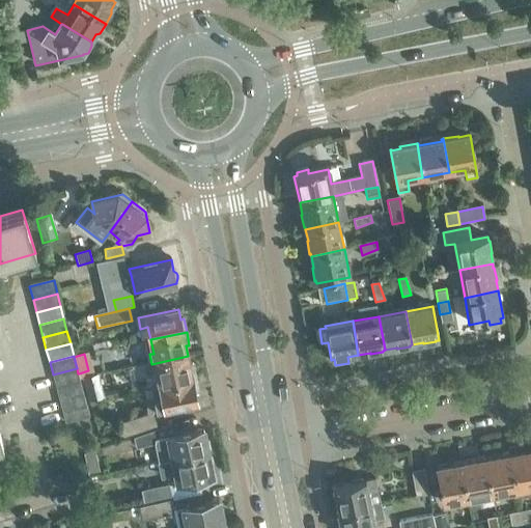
[(148,373),(151,388),(196,379),(194,365),(190,366),(188,356),(151,364),(152,372),(148,373)]
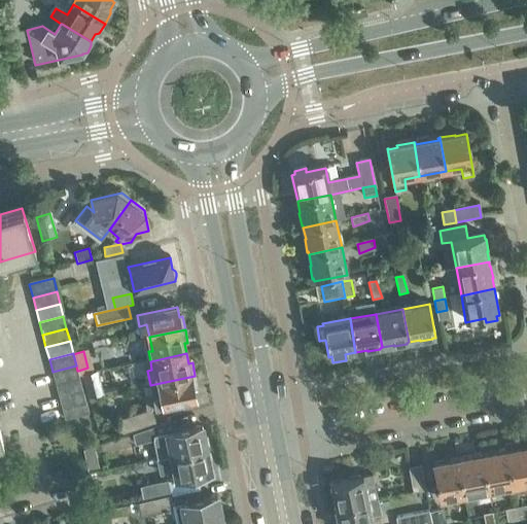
[(76,365),(53,372),(56,384),(79,378),(77,371),(76,365)]
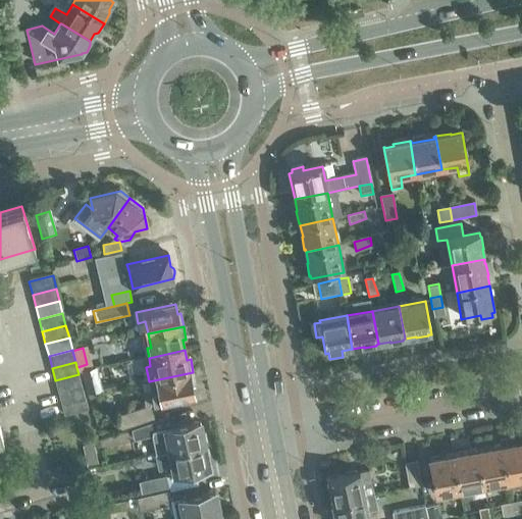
[(103,392),(96,367),(92,369),(81,371),(87,395),(103,392)]
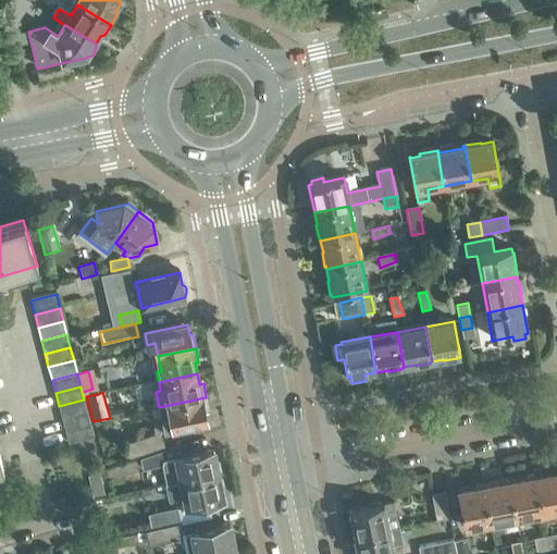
[(161,432),(208,422),(206,411),(209,411),(206,397),(159,407),(162,419),(153,421),(156,434),(125,443),(128,452),(123,453),(125,458),(130,457),(165,446),(161,432)]
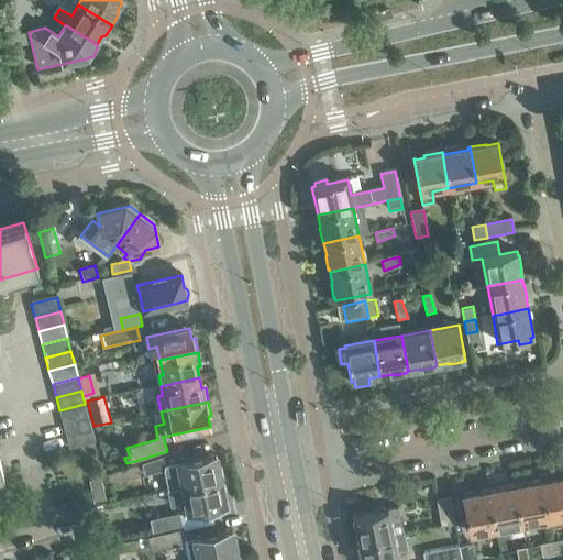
[(85,404),(59,410),(63,424),(88,417),(85,404)]
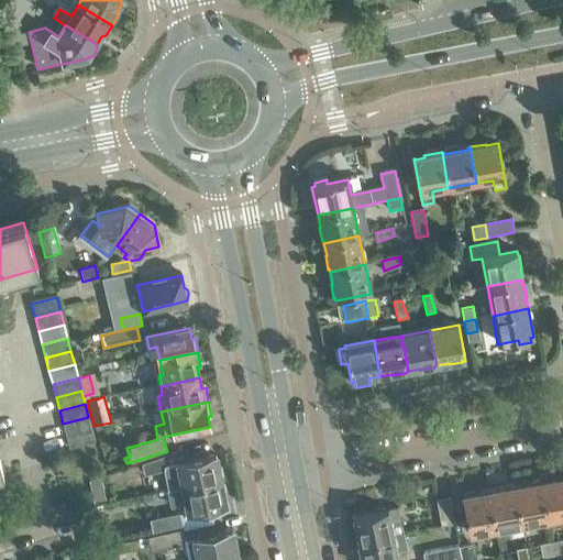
[(88,417),(63,424),(66,437),(91,430),(88,417)]
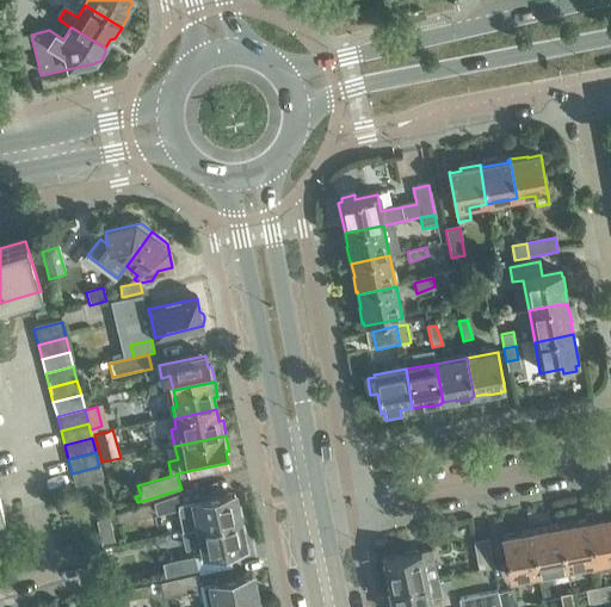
[(99,466),(72,474),(76,488),(104,481),(99,466)]
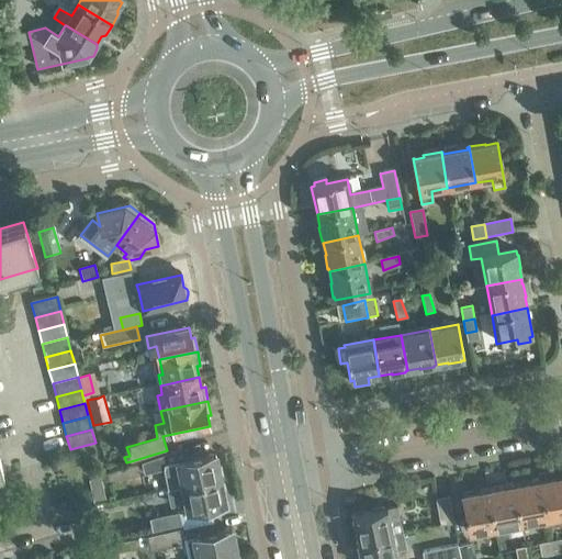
[(180,474),(183,488),(221,480),(221,478),(223,474),(222,468),(218,467),(216,456),(205,458),(203,444),(142,464),(144,474),(165,470),(166,478),(180,474)]
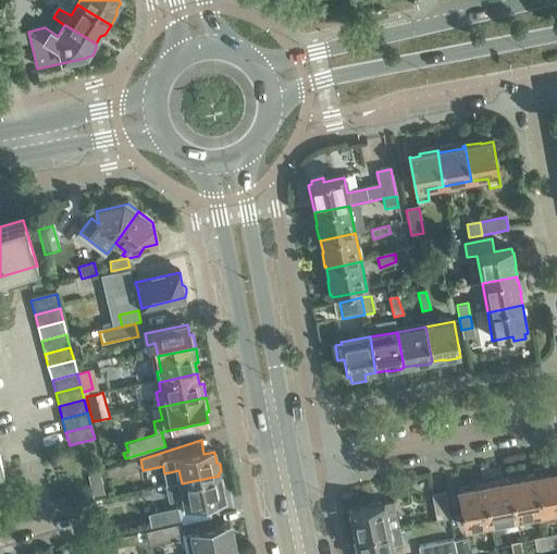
[(556,471),(534,477),(542,515),(556,513),(556,517),(556,516),(556,471)]
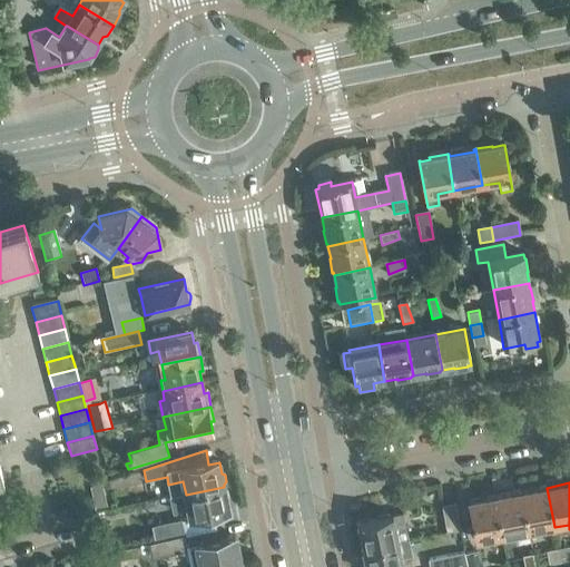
[(554,527),(547,488),(547,486),(544,487),(544,488),(540,489),(540,487),(538,488),(538,490),(521,492),(529,533),(554,527)]
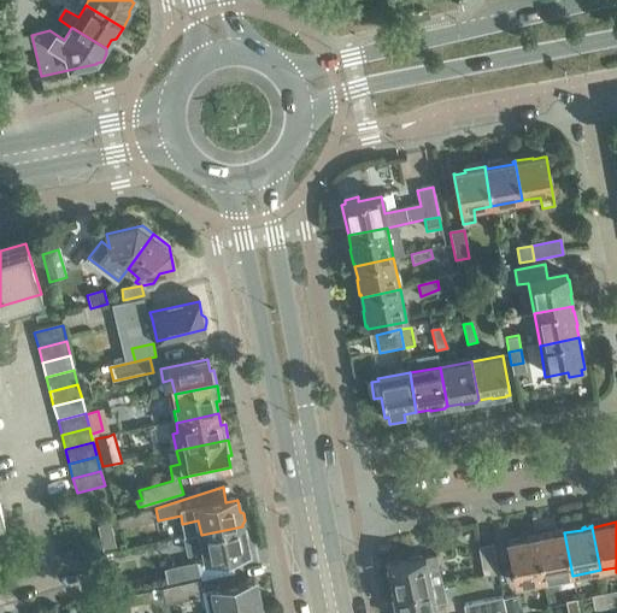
[(203,563),(222,559),(223,559),(230,558),(230,556),(248,553),(246,541),(248,537),(247,530),(244,529),(242,526),(201,535),(183,538),(187,556),(200,554),(203,563)]
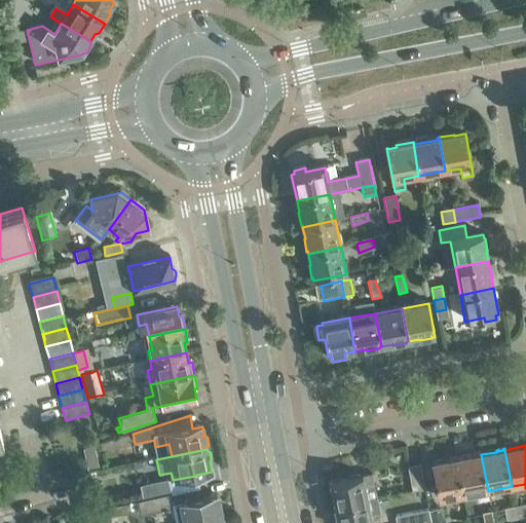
[(488,491),(481,454),(481,453),(479,453),(479,455),(475,456),(475,454),(473,454),(473,456),(457,459),(463,495),(488,491)]
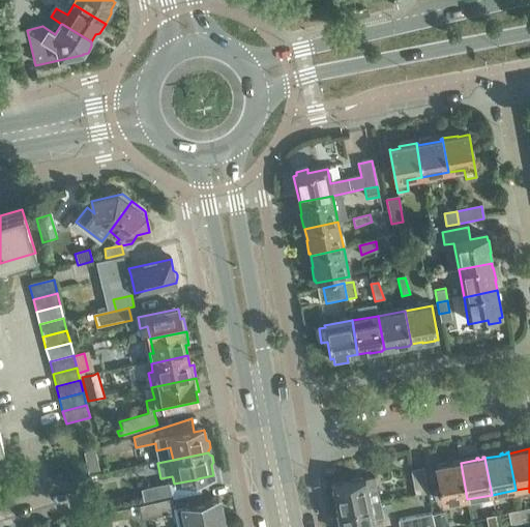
[(467,499),(461,463),(460,461),(458,461),(459,463),(454,464),(453,462),(452,463),(452,464),(436,467),(443,503),(467,499)]
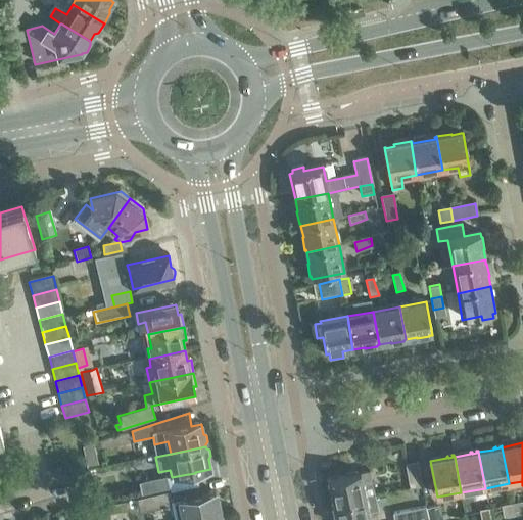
[(422,487),(418,464),(406,466),(411,489),(422,487)]
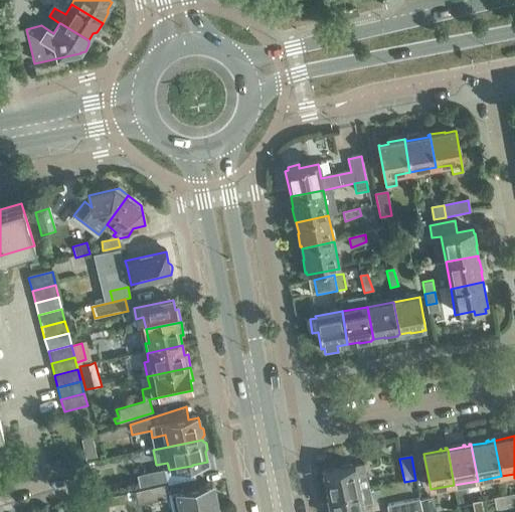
[(328,496),(328,498),(370,489),(364,465),(323,474),(326,484),(329,496),(328,496)]
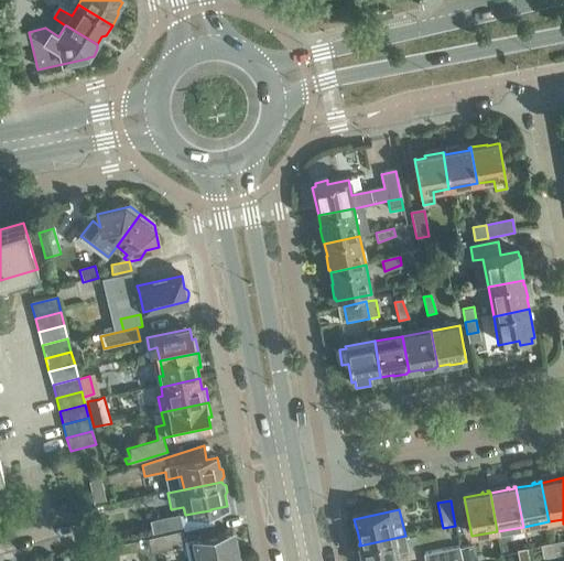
[(183,527),(181,516),(152,521),(154,532),(183,527)]
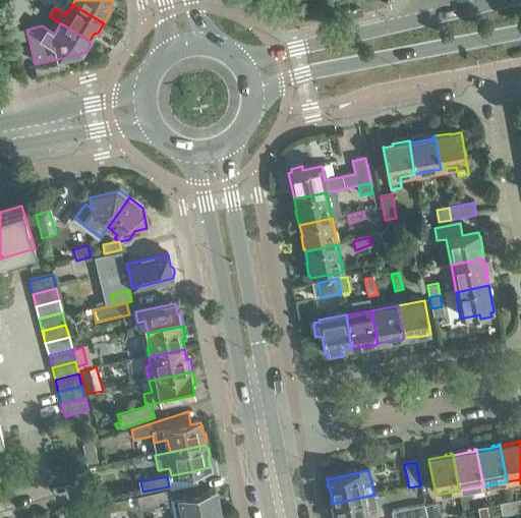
[(181,509),(183,517),(199,517),(220,513),(219,511),(222,511),(220,502),(218,503),(215,491),(199,494),(192,495),(193,496),(181,498),(180,495),(171,497),(169,491),(137,498),(139,510),(176,502),(177,510),(181,509)]
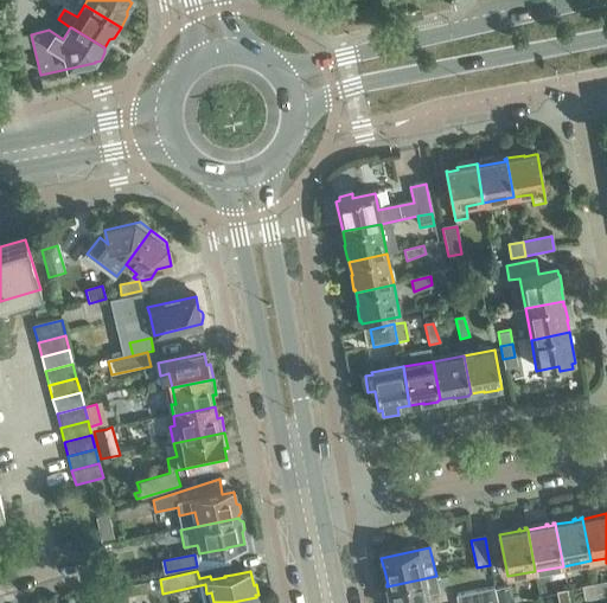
[(436,576),(387,587),(388,588),(389,588),(391,602),(390,602),(429,602),(428,595),(440,592),(436,576)]
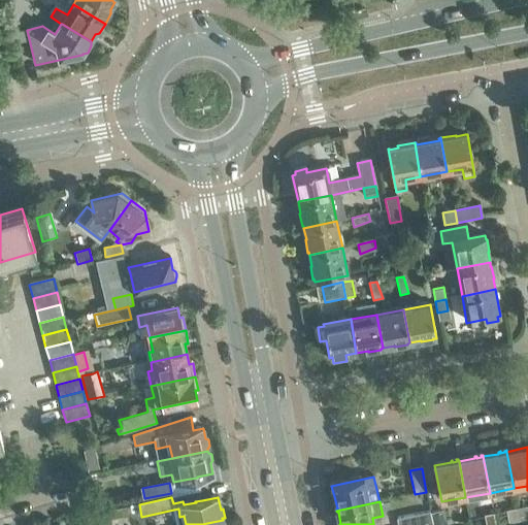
[(527,507),(518,510),(520,522),(527,520),(527,507)]
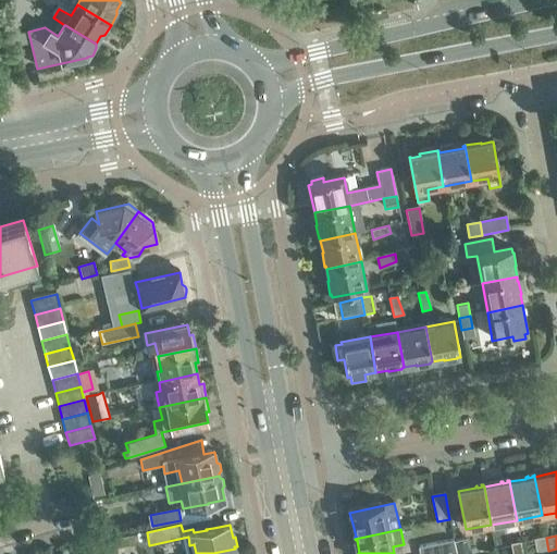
[(548,551),(546,538),(534,540),(536,553),(548,551)]
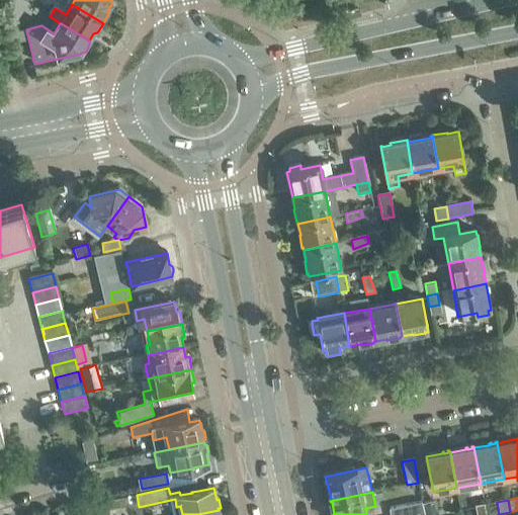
[(425,514),(423,505),(422,503),(390,510),(391,514),(425,514)]
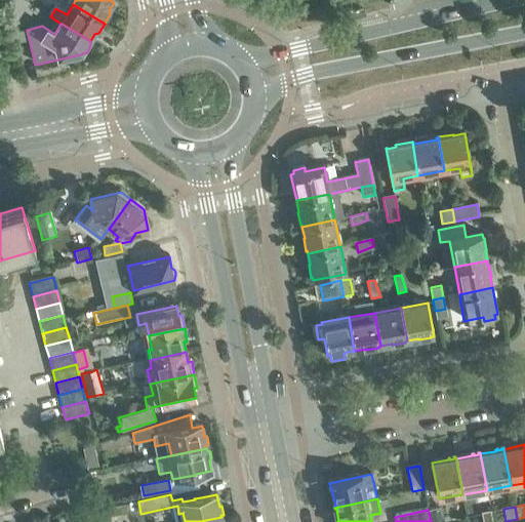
[(442,521),(440,510),(429,512),(431,521),(442,521)]
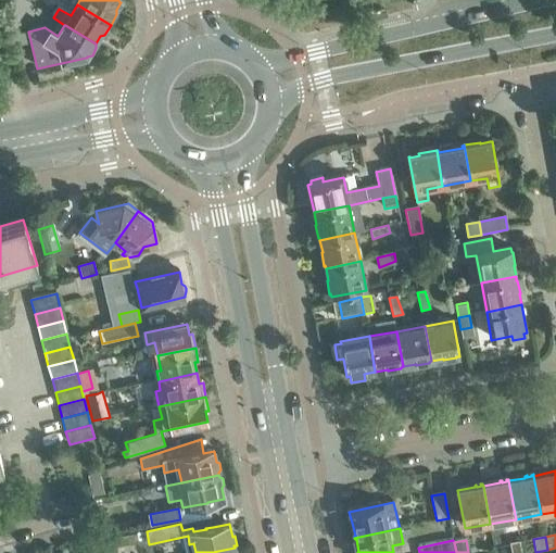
[(521,552),(519,542),(509,544),(510,552),(521,552)]
